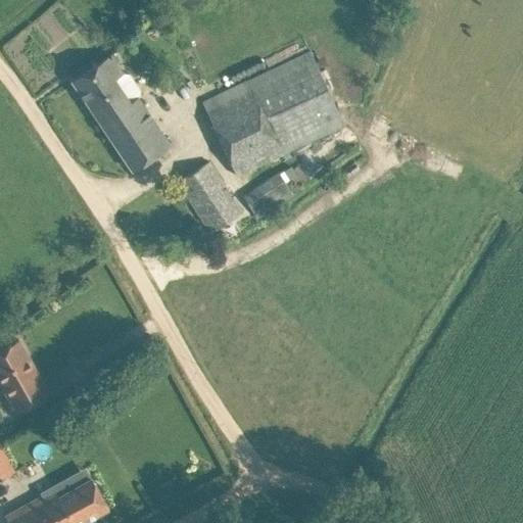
[(202,102),(236,175),(345,125),(311,50),(202,102)]
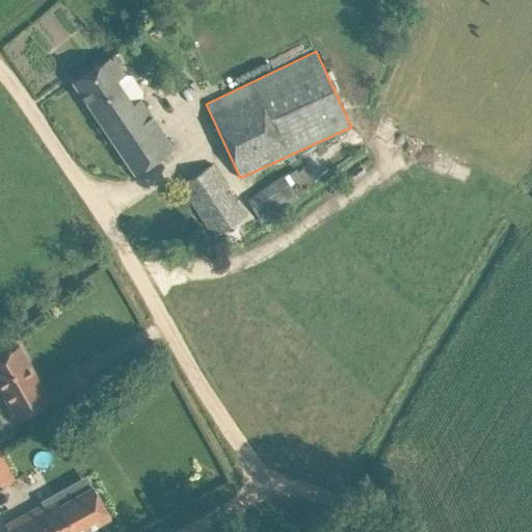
[(140,98),(142,97),(143,91),(131,74),(126,74),(113,55),(73,82),(134,173),(173,147),(140,98)]
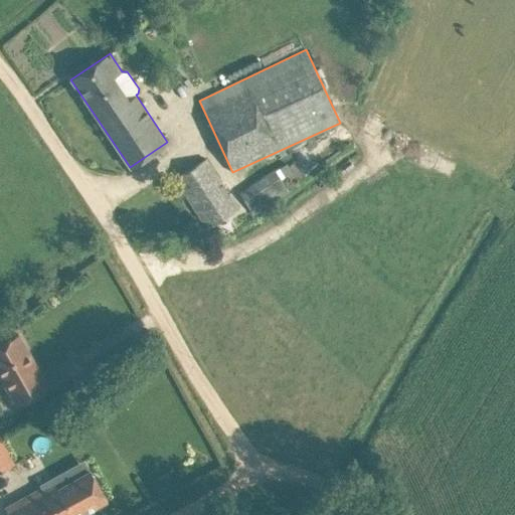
[(242,203),(236,195),(231,198),(228,193),(225,195),(220,187),(223,186),(205,159),(175,178),(208,228),(238,208),(236,206),(242,203)]
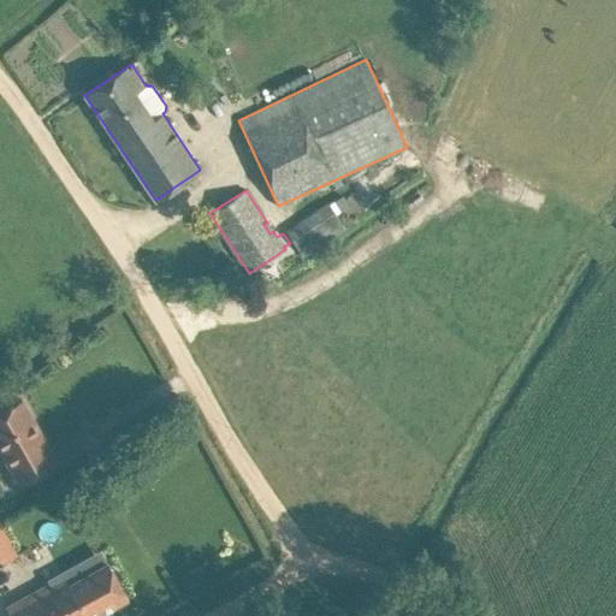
[(342,194),(330,202),(336,212),(349,205),(342,194)]
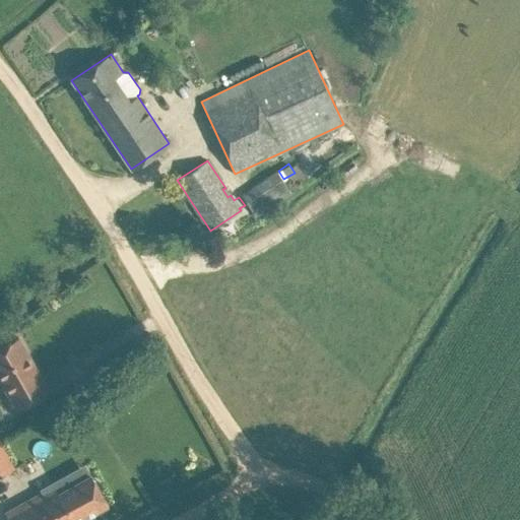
[(277,172),(239,190),(250,214),(288,196),(277,172)]
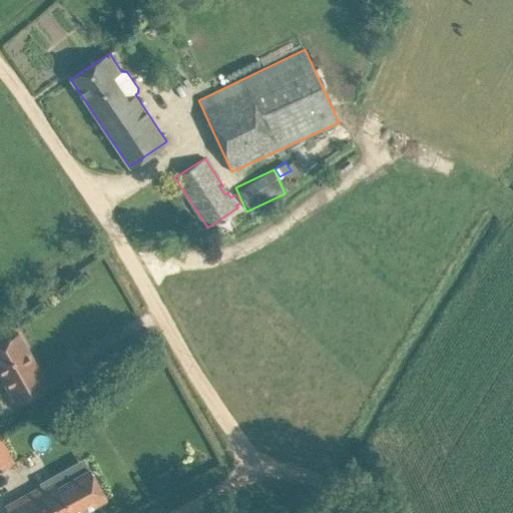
[(0,378),(15,405),(48,387),(18,333),(0,342),(0,378)]
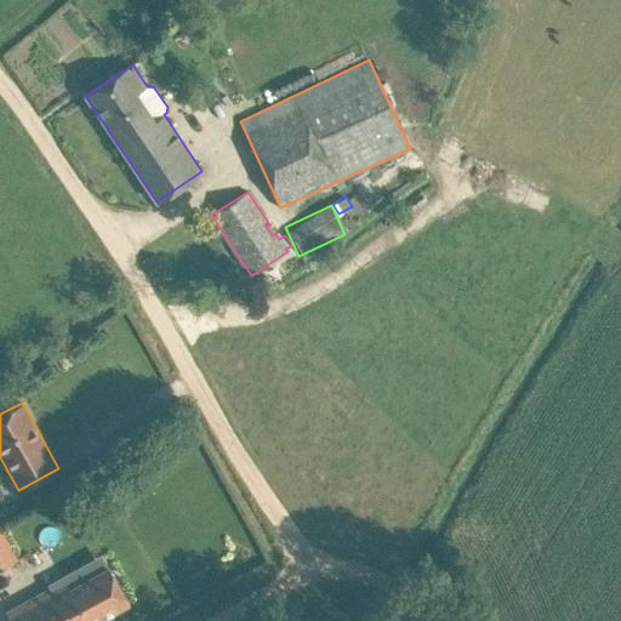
[(0,569),(17,560),(0,530),(0,569)]
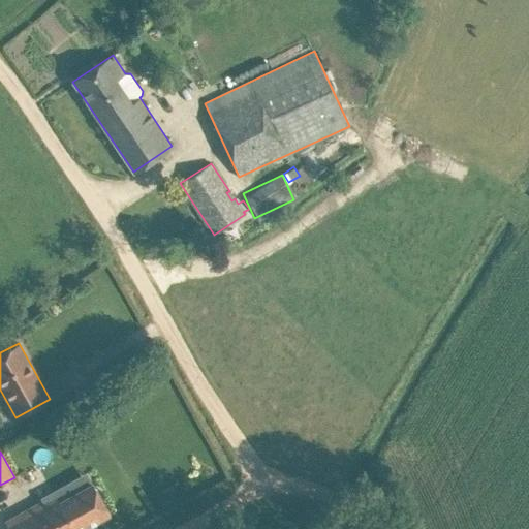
[(74,494),(69,483),(53,492),(54,495),(44,500),(5,522),(9,528),(82,528),(110,514),(99,496),(93,484),(74,494)]
